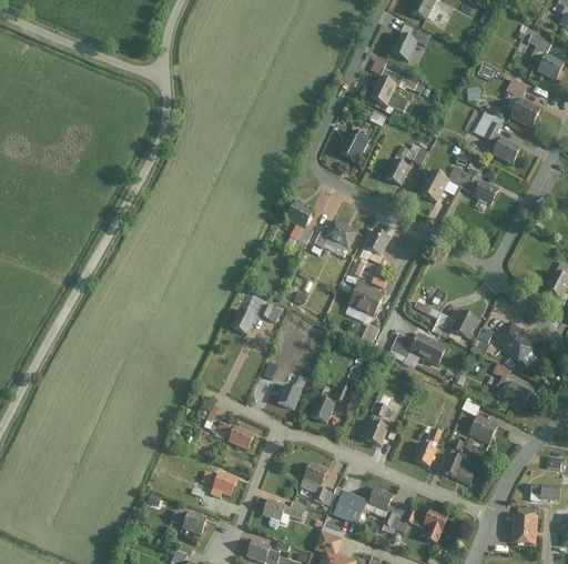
[(414,0),(409,9),(426,18),(435,0),(414,0)]
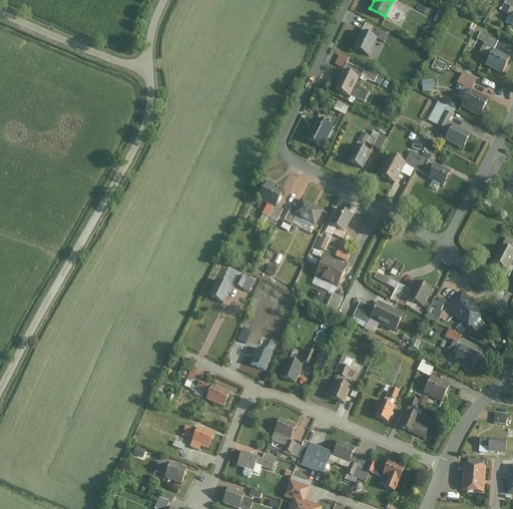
[(370,33),(373,26),(374,25),(366,21),(362,29),(370,33)]
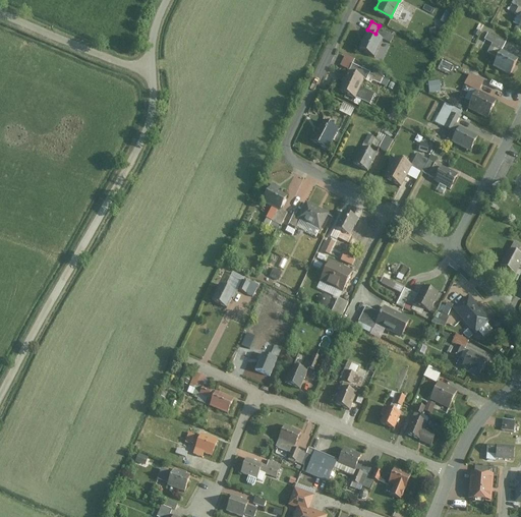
[(440,25),(429,25),(429,40),(440,39),(440,25)]
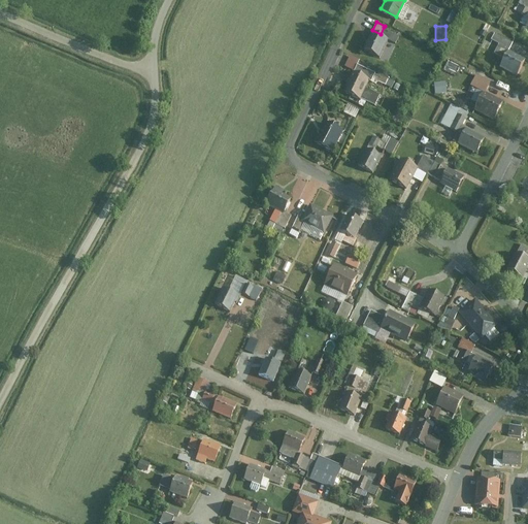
[(398,34),(384,27),(381,34),(388,37),(395,41),(398,34)]
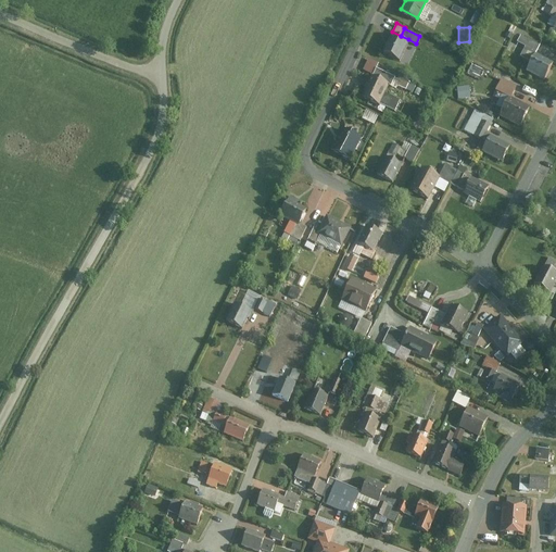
[(401,36),(392,32),(383,50),(400,58),(408,39),(401,36)]
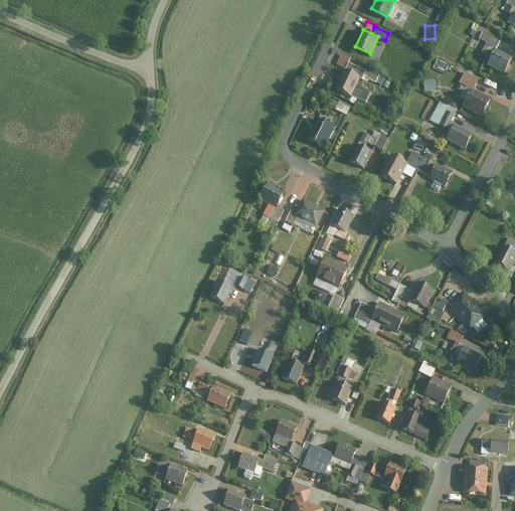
[(408,46),(412,40),(395,31),(391,37),(408,46)]
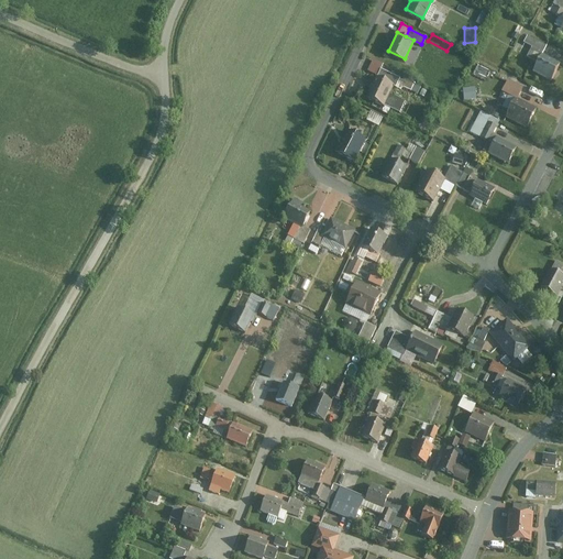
[(545,43),(528,34),(525,40),(532,44),(528,54),(538,58),(541,52),(545,43)]
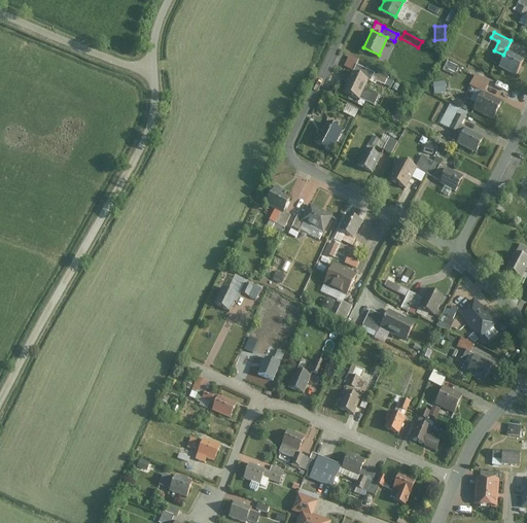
[(503,55),(498,65),(516,74),(524,57),(506,48),(503,55)]
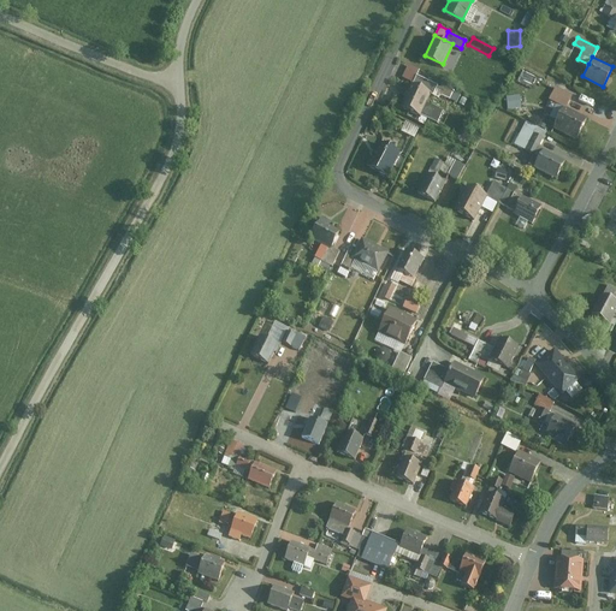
[(513,64),(503,58),(495,71),(504,77),(513,64)]
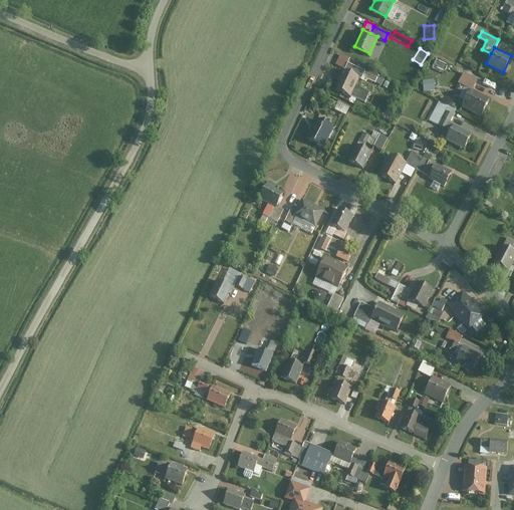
[(448,63),(441,58),(436,66),(444,71),(448,63)]
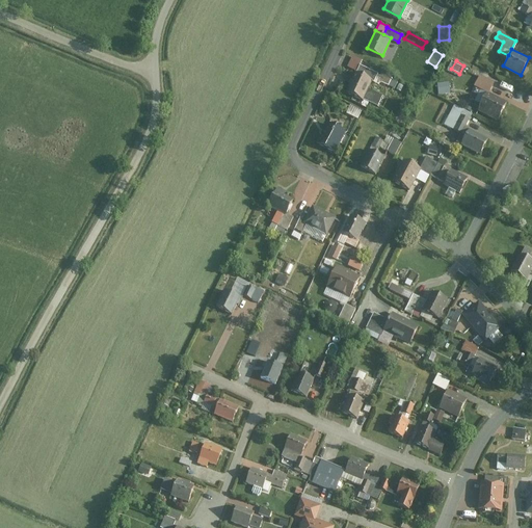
[(360,63),(356,71),(372,78),(375,71),(360,63)]
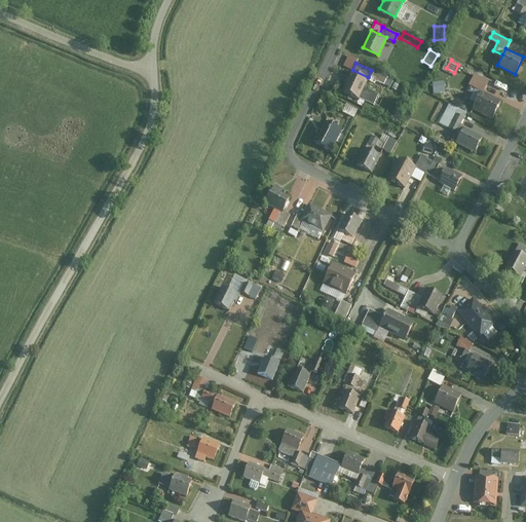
[(368,77),(352,70),(343,88),(359,96),(359,95),(363,86),(368,77)]
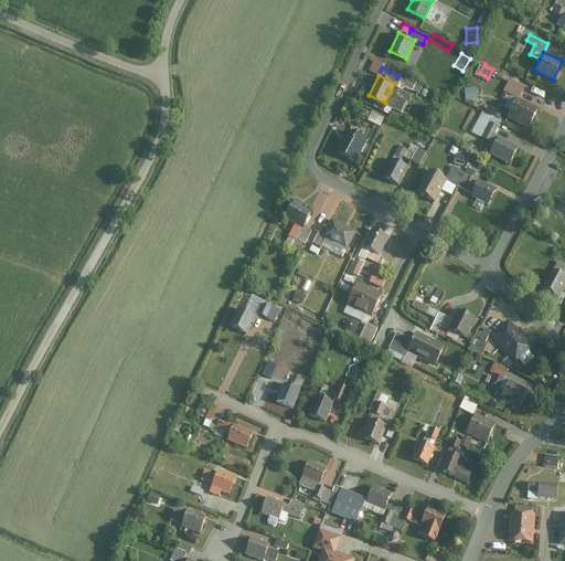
[(400,82),(414,87),(416,80),(403,75),(400,82)]
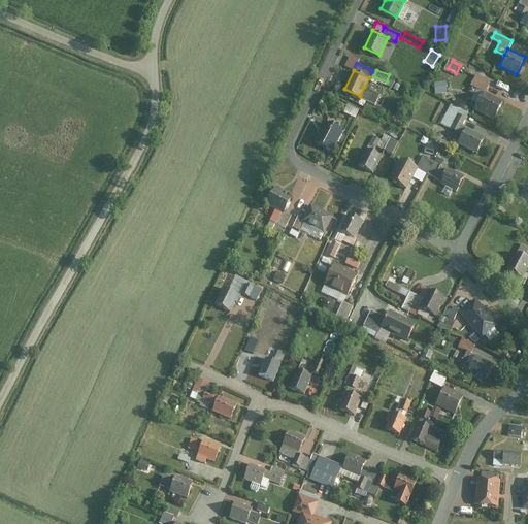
[(483,91),(484,92),(486,89),(490,80),(475,72),(469,84),(483,91)]
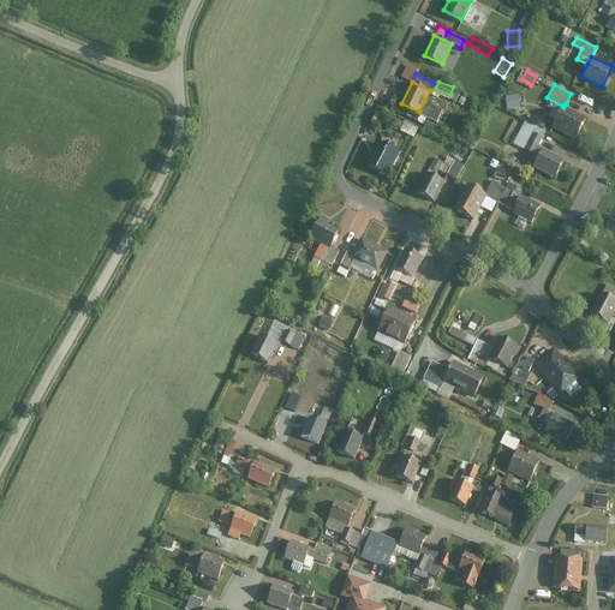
[(424,101),(419,111),(436,119),(441,108),(424,101)]
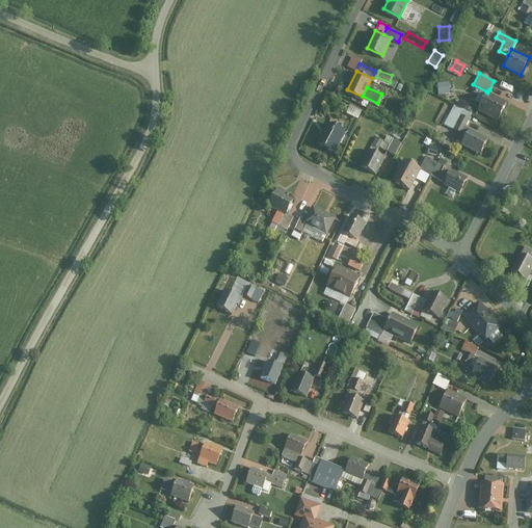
[(506,99),(489,89),(487,93),(486,91),(478,107),(497,117),(506,99)]
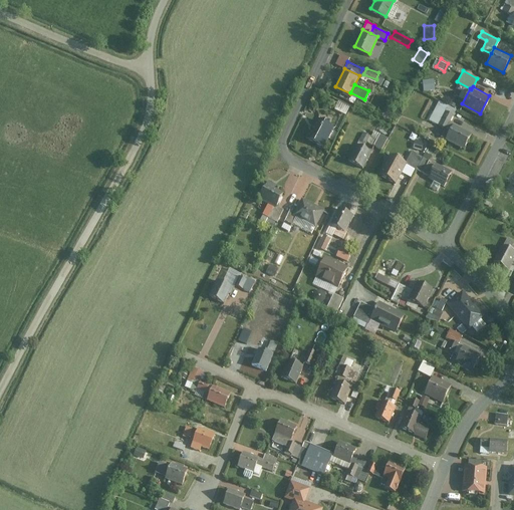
[(340,98),(336,105),(347,110),(351,103),(340,98)]
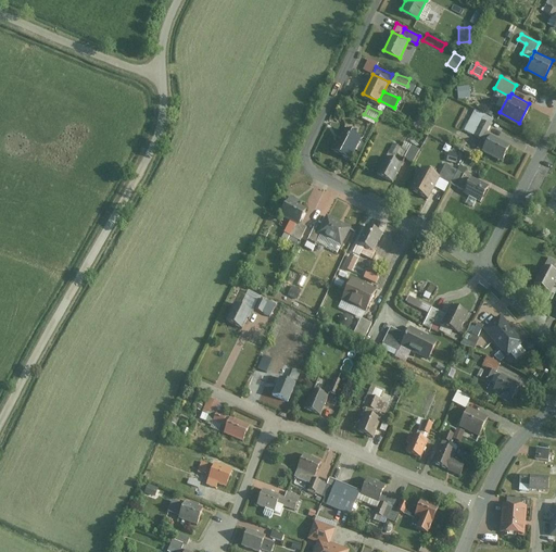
[(483,117),(475,134),(483,138),(491,122),(483,117)]
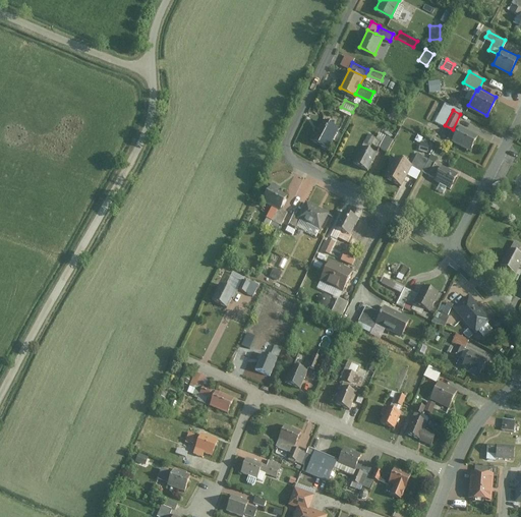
[(337,127),(321,119),(310,137),(327,146),(337,127)]
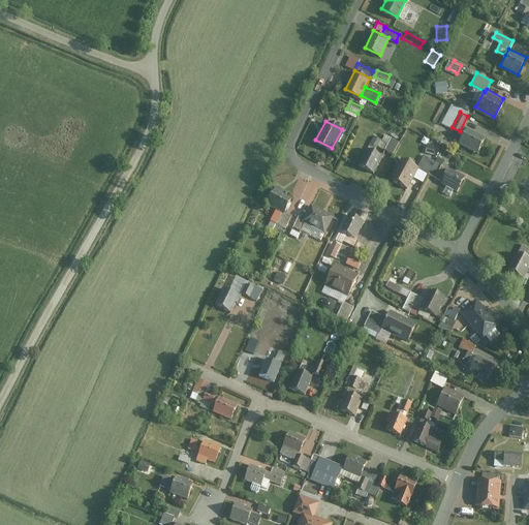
[(486,135),(467,126),(459,142),(478,151),(486,135)]
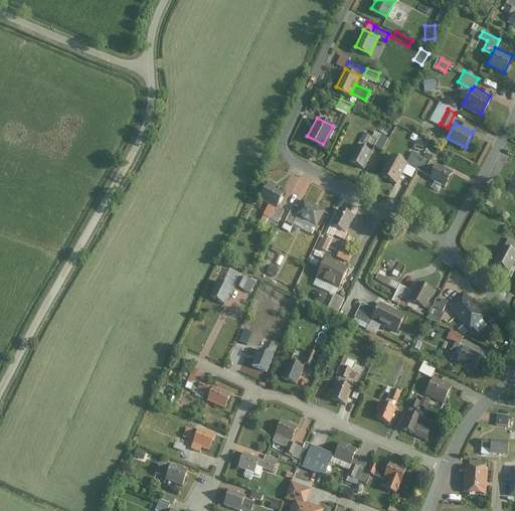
[(380,132),(374,143),(383,148),(389,137),(380,132)]
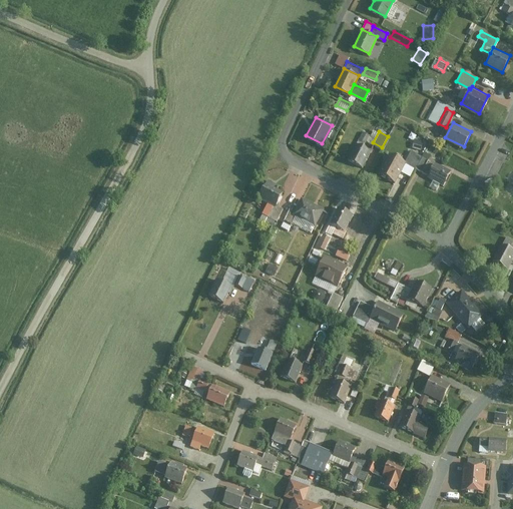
[(389,145),(395,148),(400,137),(394,134),(389,145)]
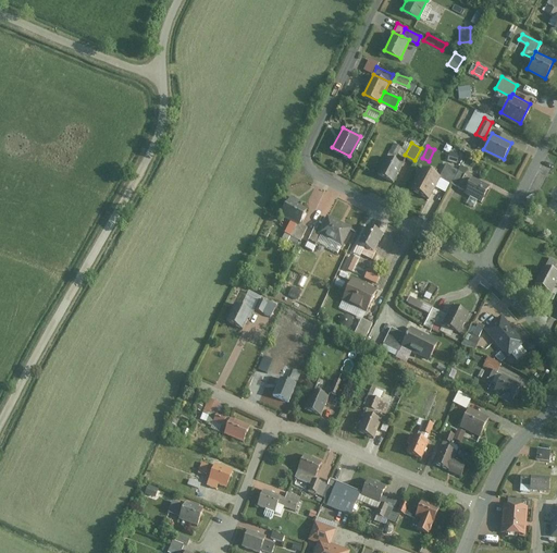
[(387,154),(378,172),(392,180),(401,161),(387,154)]
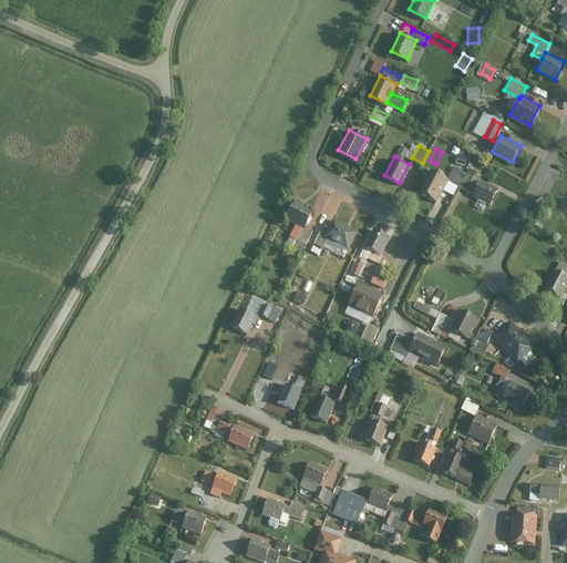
[(465,171),(454,165),(447,176),(459,183),(465,171)]
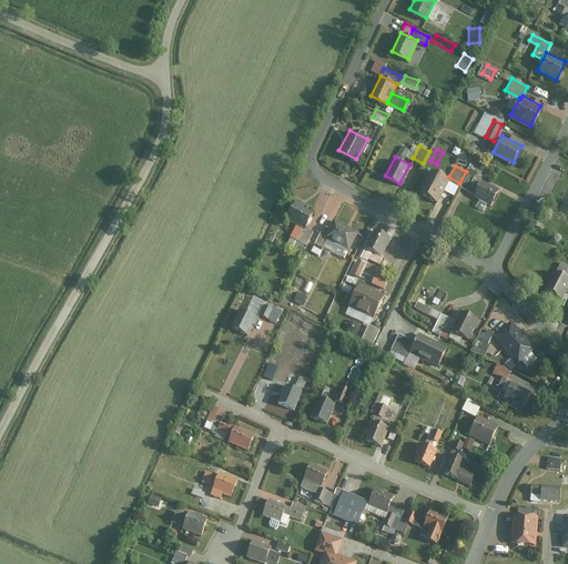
[(467,188),(473,178),(477,170),(469,165),(466,171),(459,183),(467,188)]
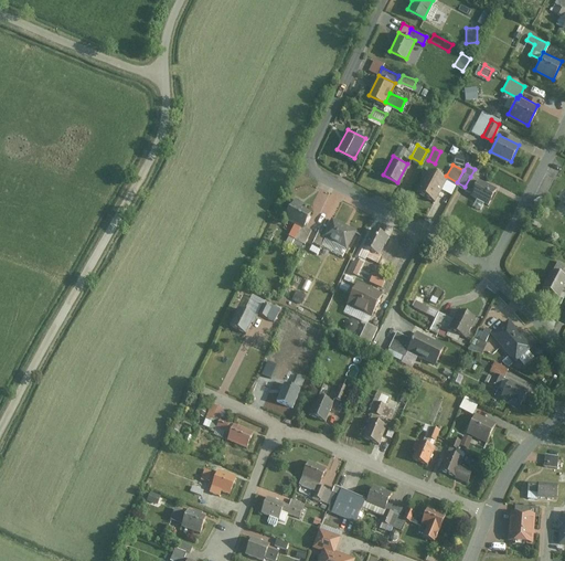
[(428,168),(417,191),(434,200),(446,178),(428,168)]
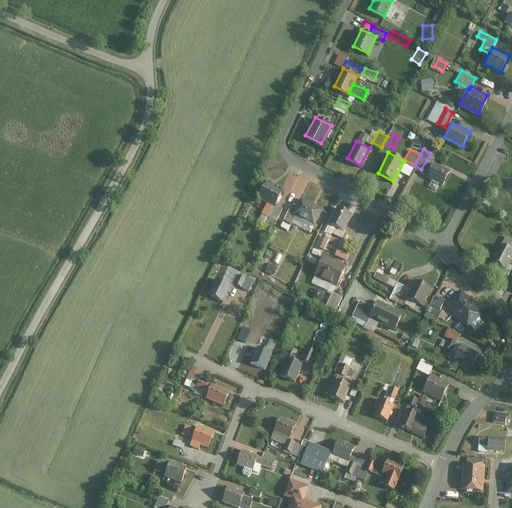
[(428,173),(433,164),(426,160),(421,169),(428,173)]
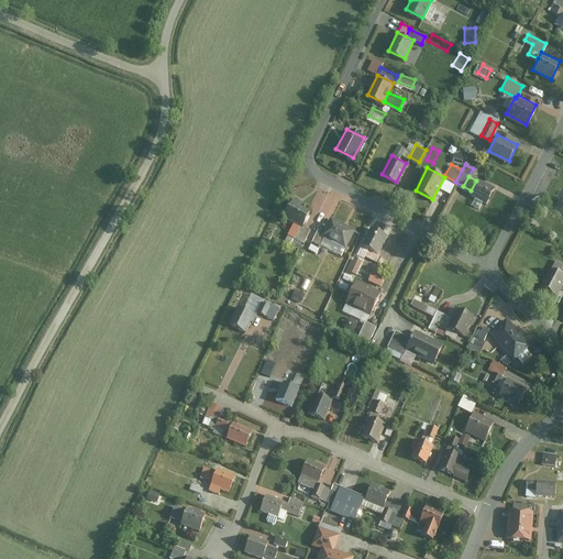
[(496,187),(478,177),(476,181),(471,190),(470,193),(487,203),(496,187)]
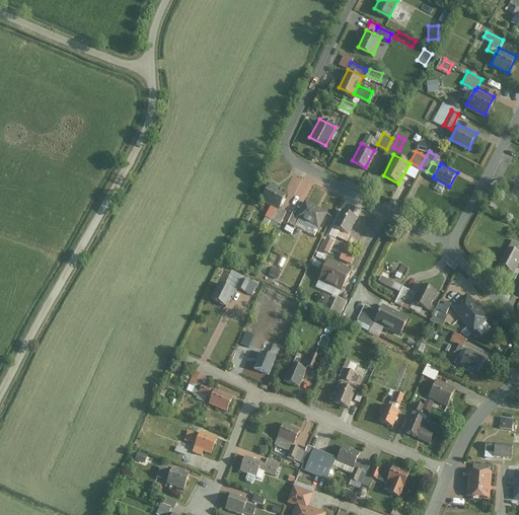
[(285,194),(269,186),(261,200),(270,204),(264,215),(270,218),(275,207),(278,209),(279,207),(285,194)]
